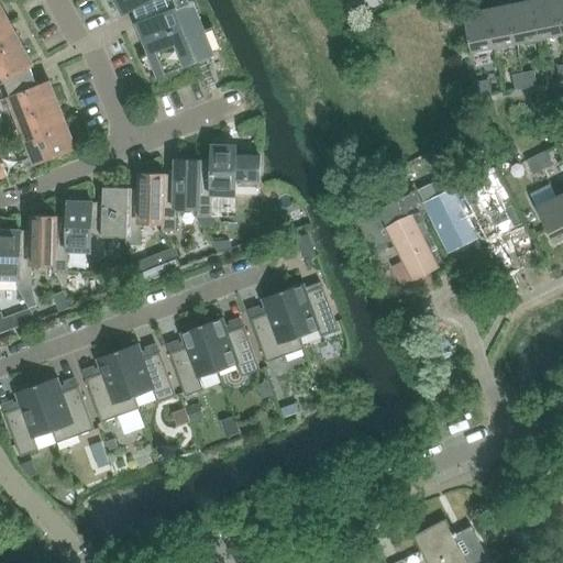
[(113,0),(120,10),(123,15),(134,9),(139,22),(136,23),(158,77),(214,54),(192,0),(191,1),(190,0),(113,0)]
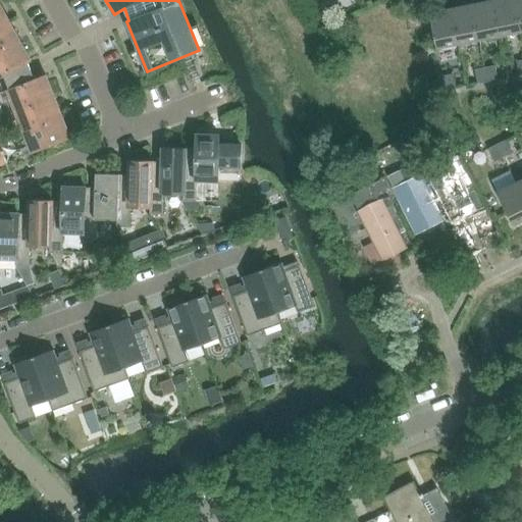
[(493,0),(472,4),(479,42),(501,37),(493,0)]
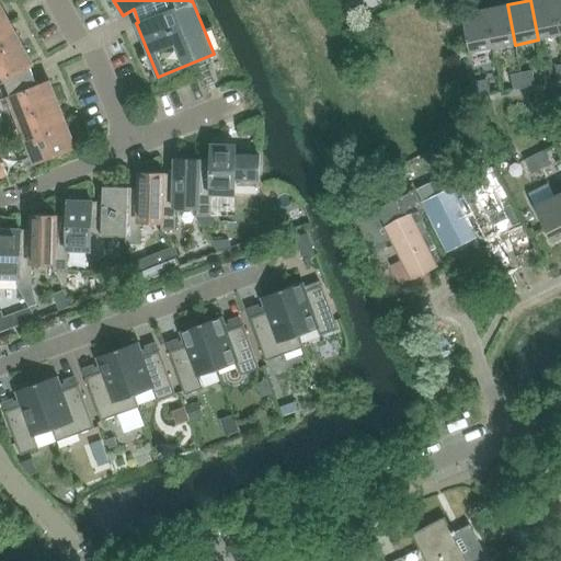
[(552,0),(530,0),(538,39),(560,35),(552,0)]
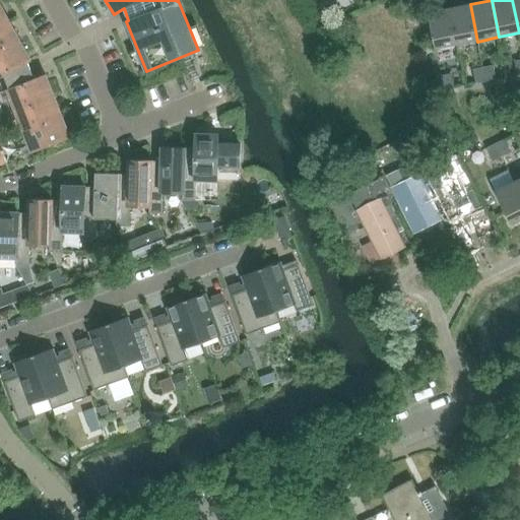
[(470,4),(450,8),(457,46),(477,42),(470,4)]
